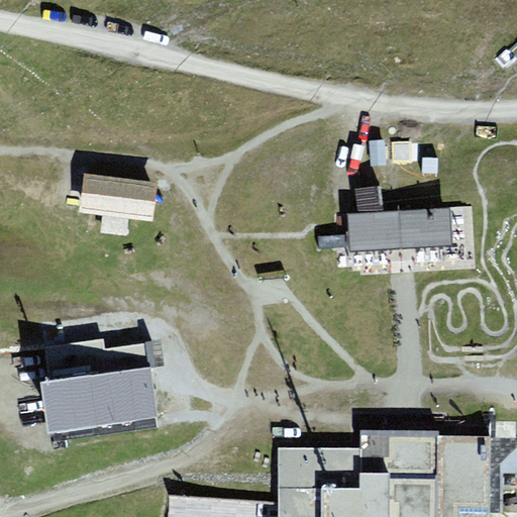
[(165,178),(84,171),(81,207),(105,209),(102,233),(124,235),(126,211),(161,215),(165,178)]
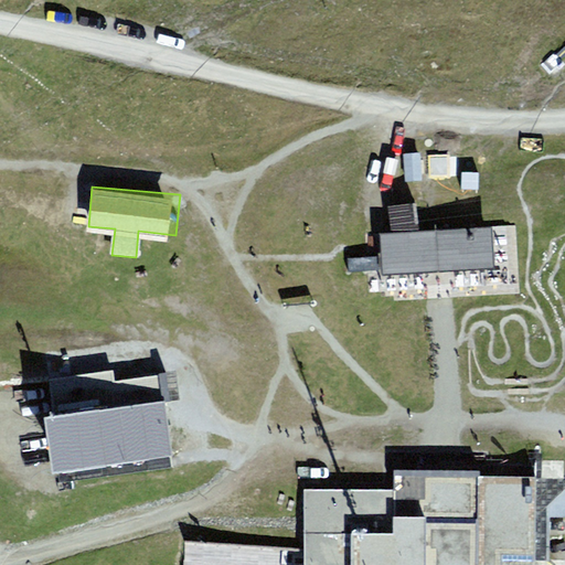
[(394,224),(420,223),(418,196),(392,198),(394,224)]
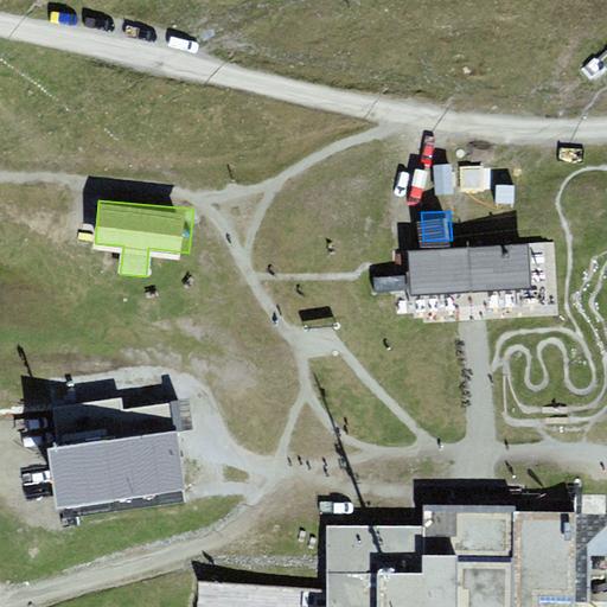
[(528,240),(406,248),(409,292),(531,282),(528,240)]
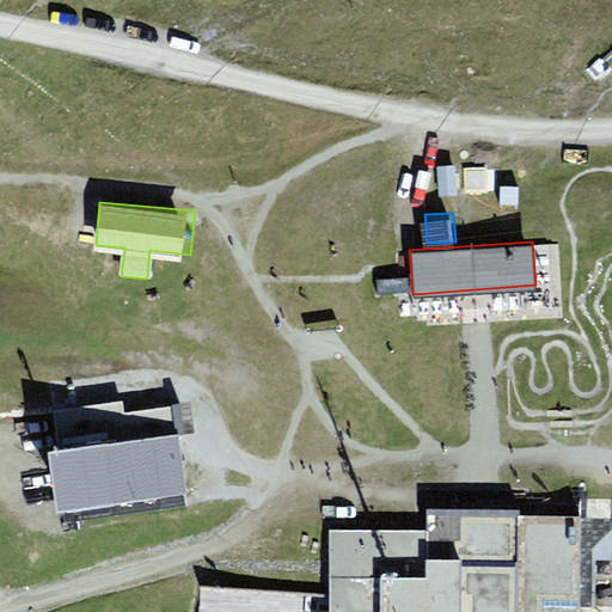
[(118,398),(54,407),(57,433),(47,434),(55,501),(93,496),(184,484),(181,452),(175,408),(121,415),(118,398)]
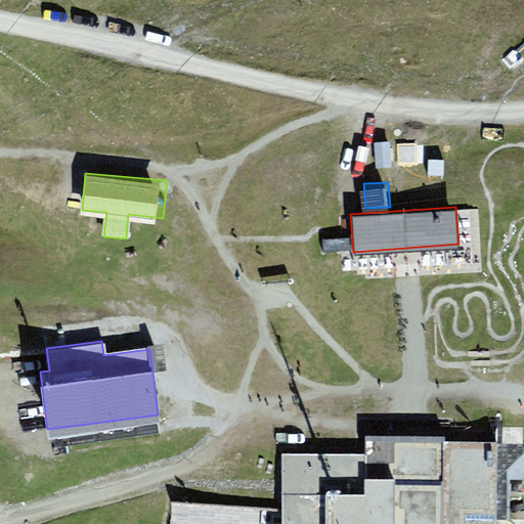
[(442,523),(443,436),(441,436),(419,435),(364,435),(364,454),(284,453),(281,523),(442,523)]
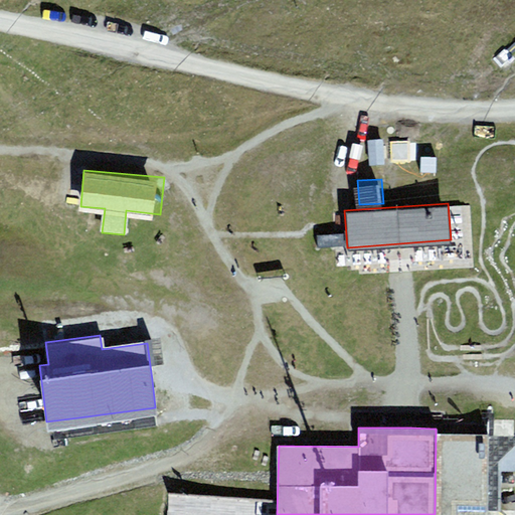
[(499,428),(436,428),(435,514),(456,514),(456,509),(498,510),(499,428)]
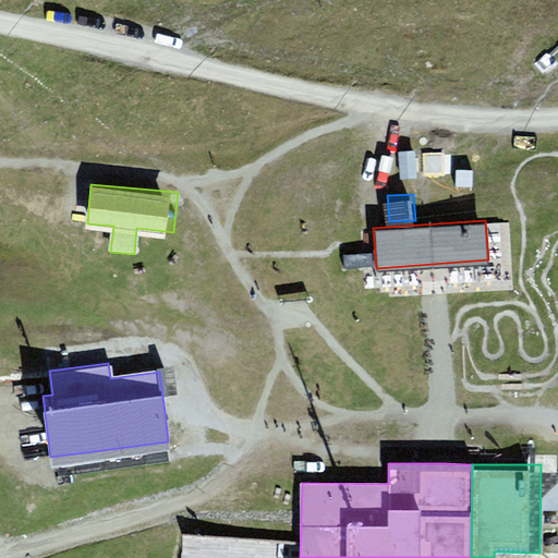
[(183,537),(183,557),(283,557),(283,537),(183,537)]
